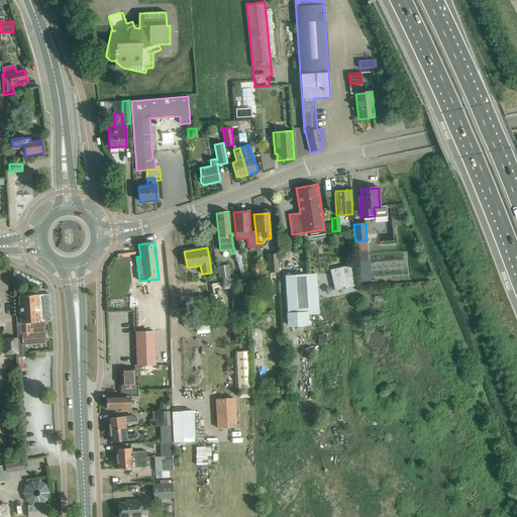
[(240,249),(234,251),(234,253),(239,271),(245,269),(240,249)]
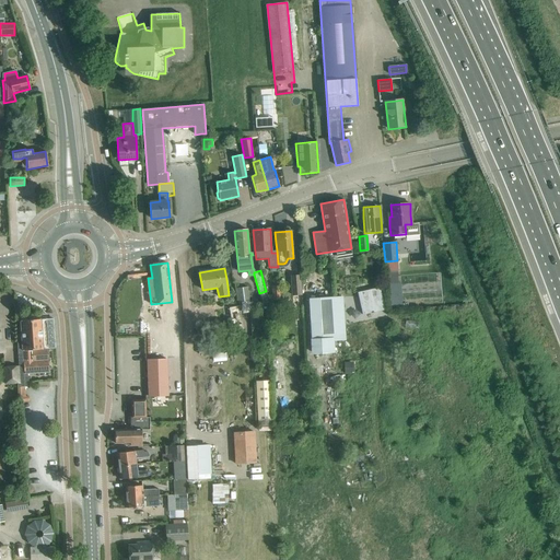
[(324,272),(305,273),(310,353),(337,352),(336,338),(347,338),(343,281),(324,282),(324,272)]
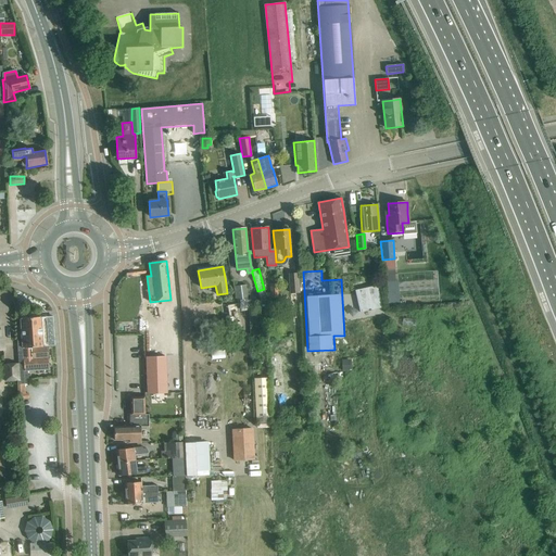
[(290,293),(299,292),(298,274),(289,274),(290,293)]
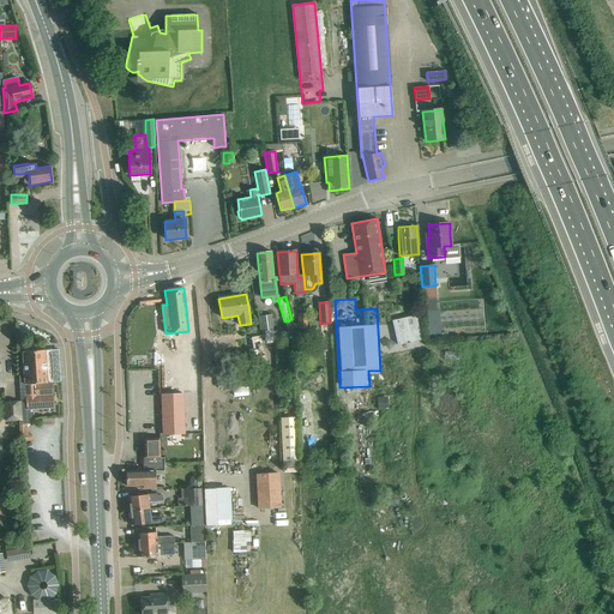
[(262,332),(274,330),(271,314),(260,317),(262,332)]
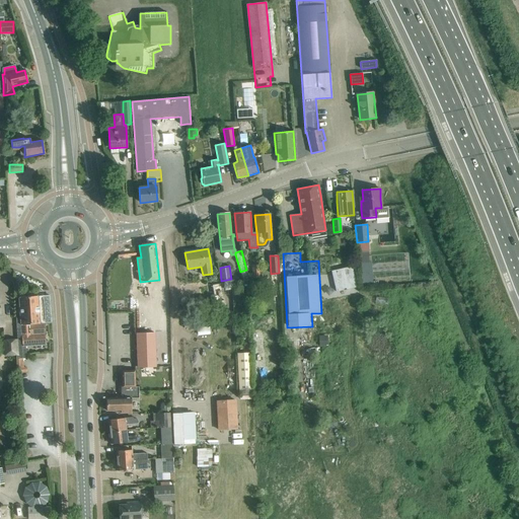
[(353,266),(342,269),(347,289),(357,287),(353,266)]
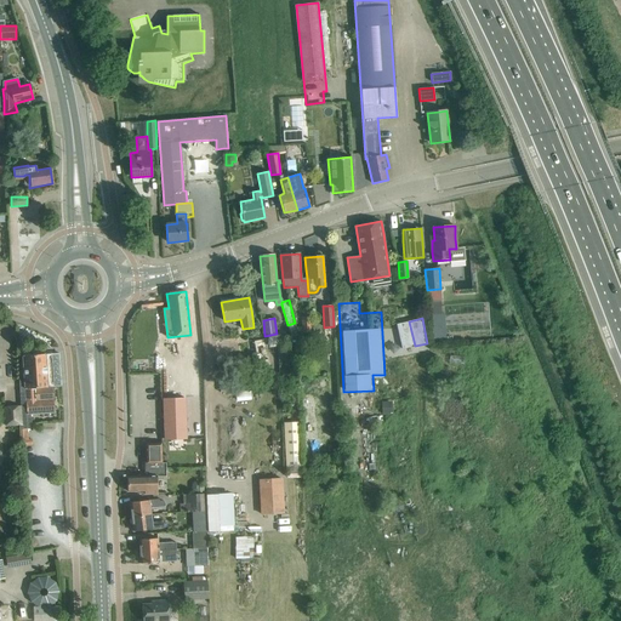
[(256,368),(272,365),(269,353),(281,351),(279,335),(266,337),(267,339),(255,341),(257,354),(254,354),(256,368)]
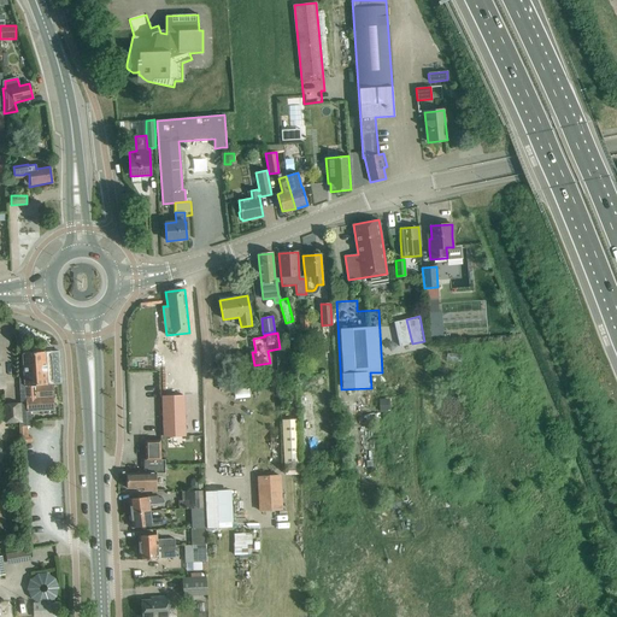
[(62,383),(59,351),(23,353),(24,378),(18,380),(21,404),(22,422),(22,427),(31,425),(31,421),(31,416),(30,416),(30,411),(53,410),(51,385),(62,383)]
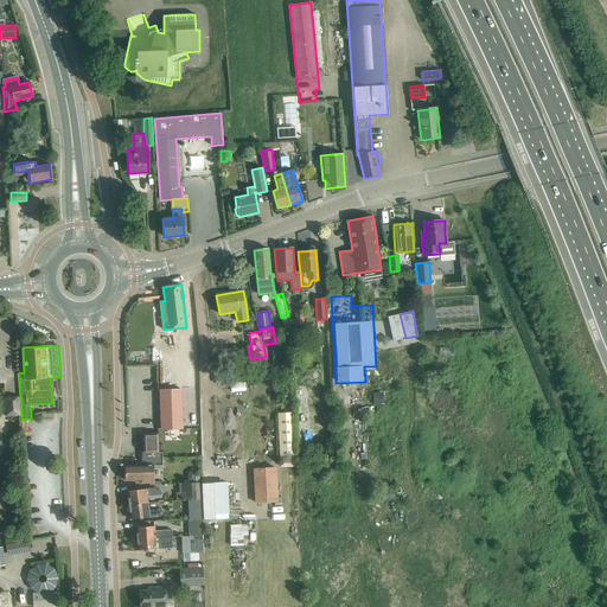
[(170,375),(168,346),(157,347),(158,376),(170,375)]
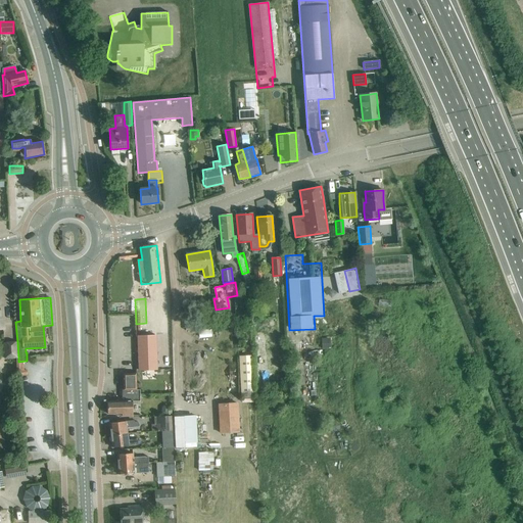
[(199,327),(199,338),(211,337),(211,327),(199,327)]
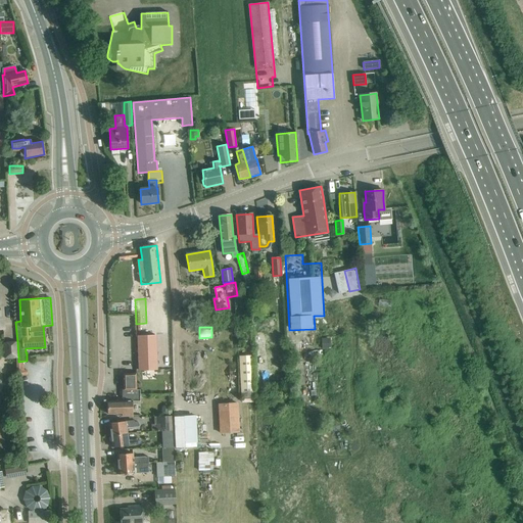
[(137,335),(138,371),(157,370),(156,335),(137,335)]
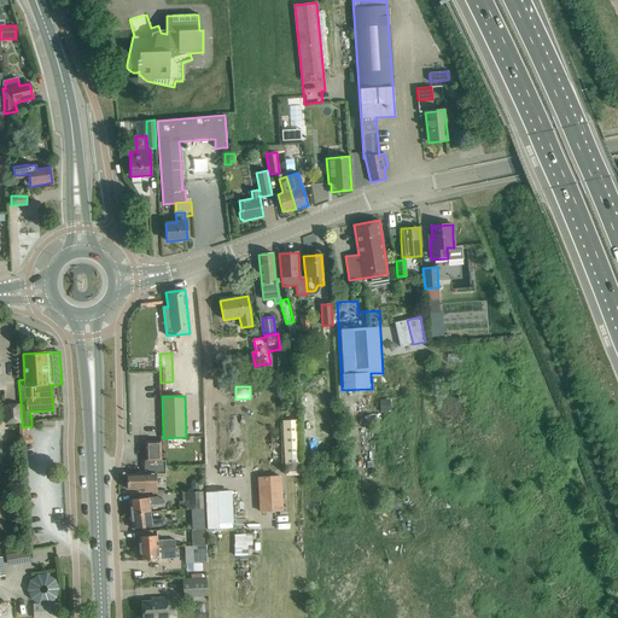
[(5,424),(22,423),(21,404),(5,406),(5,424)]
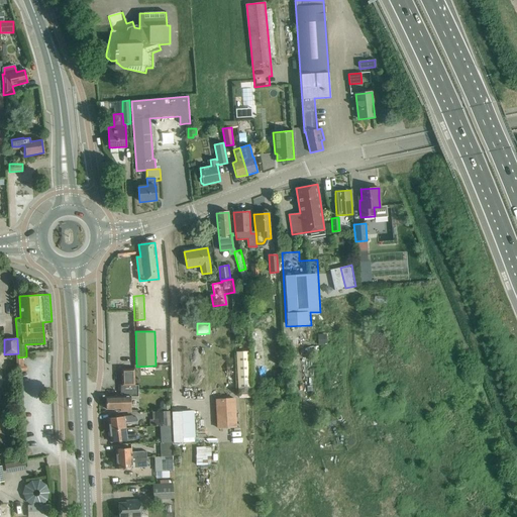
[(238,392),(249,392),(247,351),(236,351),(238,392)]
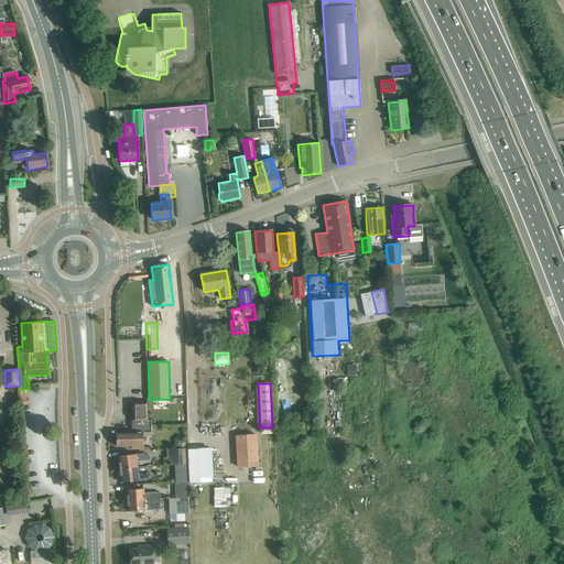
[(147,402),(142,402),(131,402),(132,432),(116,433),(116,446),(127,446),(131,446),(131,448),(143,448),(142,433),(151,432),(150,421),(148,421),(147,402)]
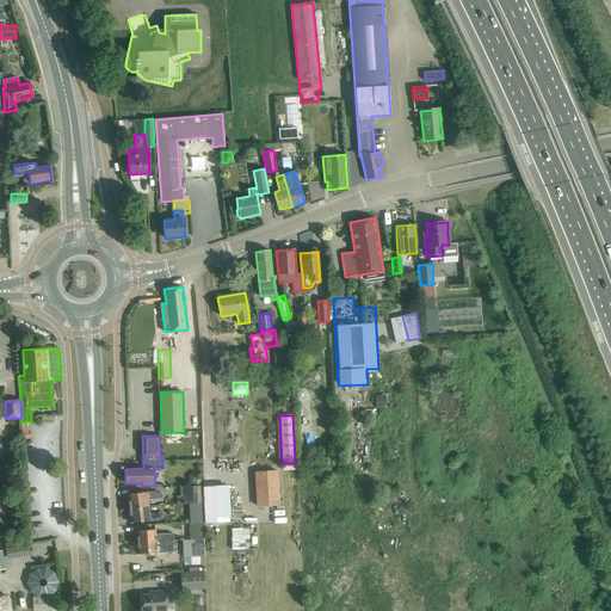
[(257,506),(279,505),(277,471),(255,473),(257,506)]
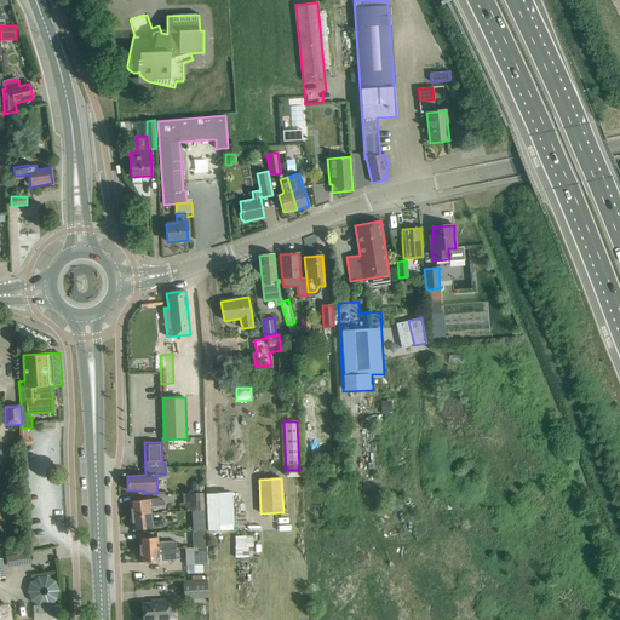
[(188,511),(204,510),(204,493),(188,493),(188,511)]
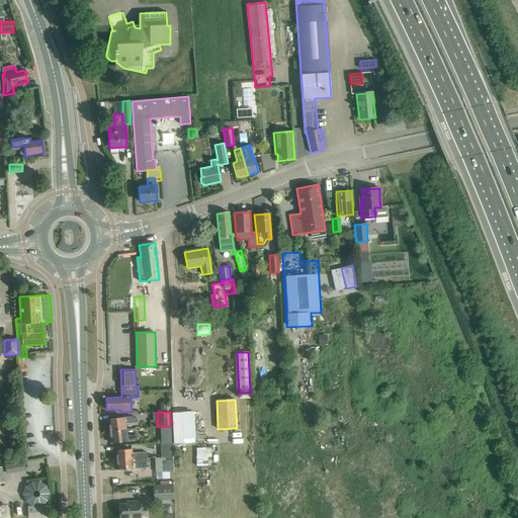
[(196,442),(195,412),(174,413),(175,443),(196,442)]
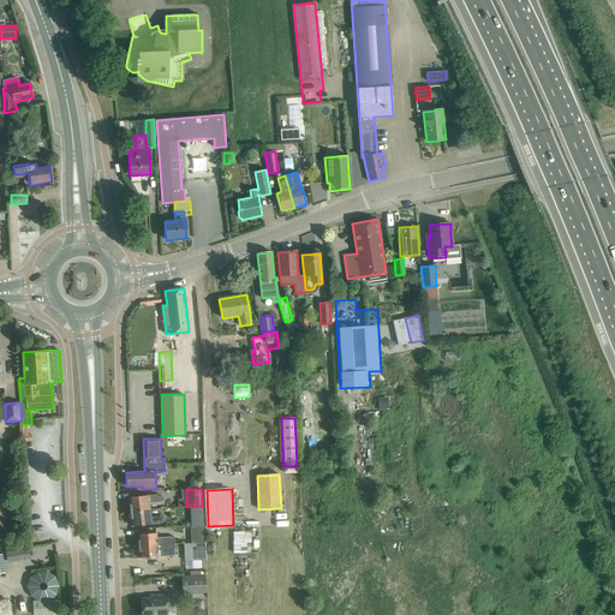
[(130,512),(149,509),(149,505),(162,503),(162,496),(157,496),(157,494),(129,497),(130,512)]
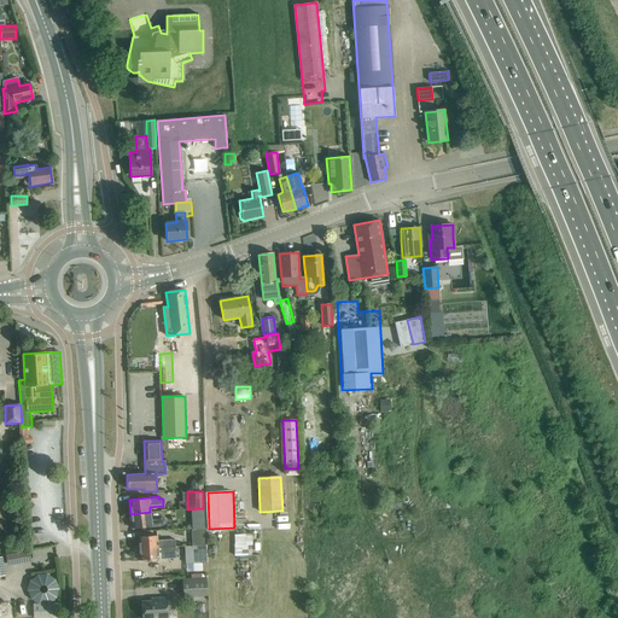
[(151,519),(150,512),(130,514),(133,529),(163,525),(163,518),(151,519)]
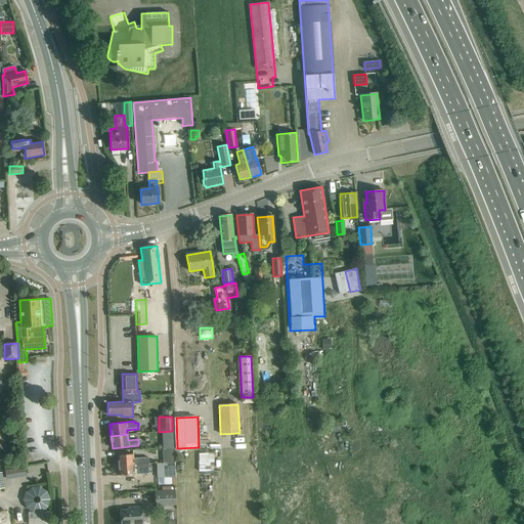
[(162,434),(162,443),(173,442),(172,434),(162,434)]
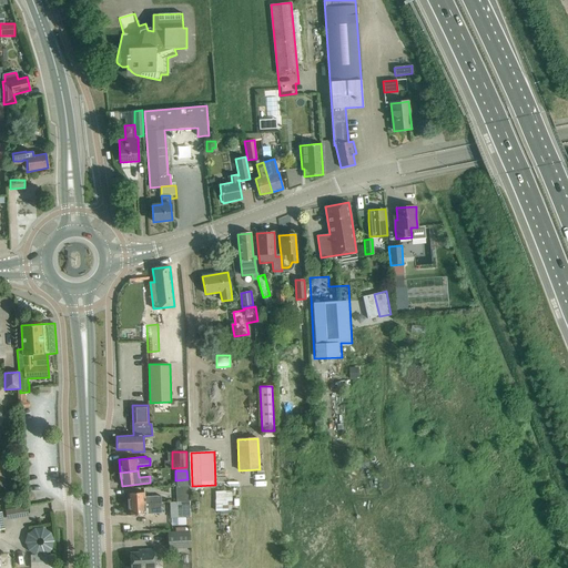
[(176,501),(190,501),(189,485),(175,486),(176,501)]
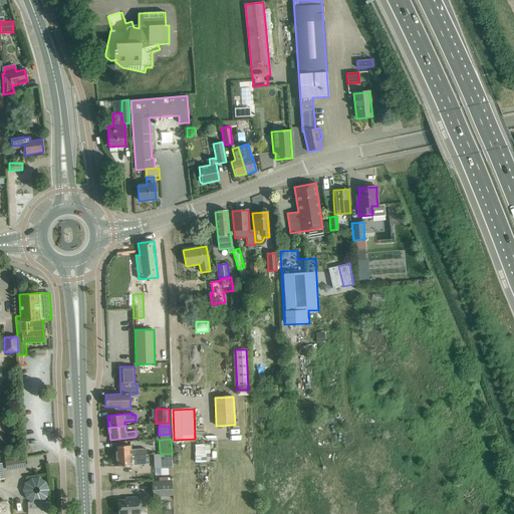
[(195,462),(210,463),(211,445),(195,444),(195,462)]
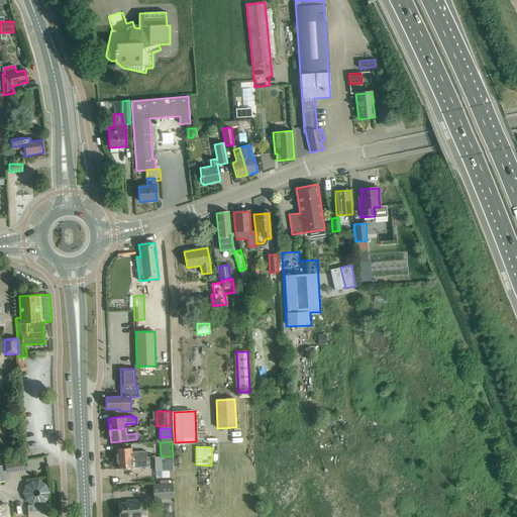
[(116,458),(146,457),(146,451),(131,452),(131,448),(115,448),(116,458)]
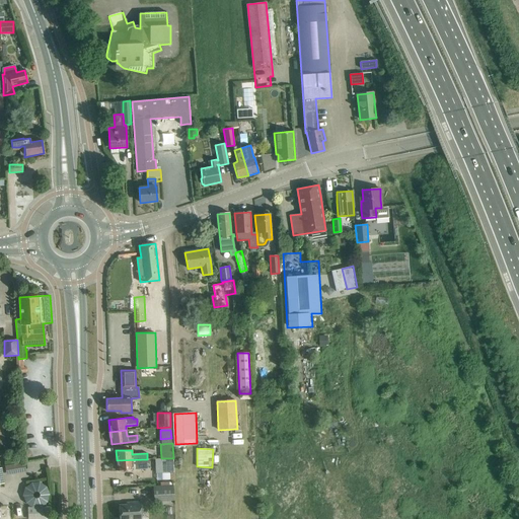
[(173,458),(161,458),(162,472),(173,472),(173,458)]
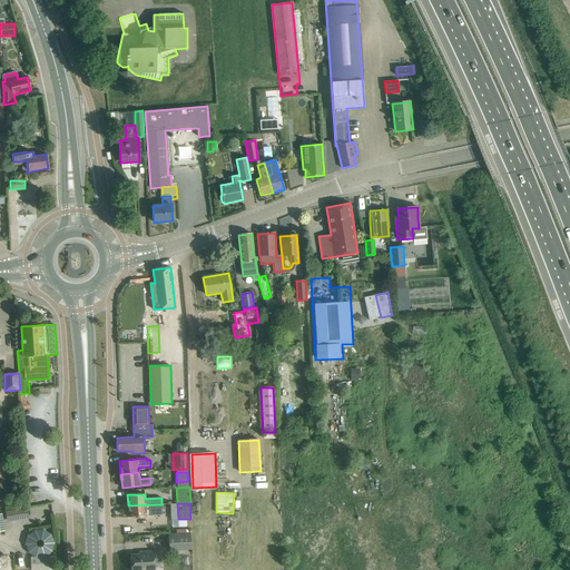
[(161,504),(128,505),(129,517),(140,517),(146,516),(146,511),(163,511),(161,504)]
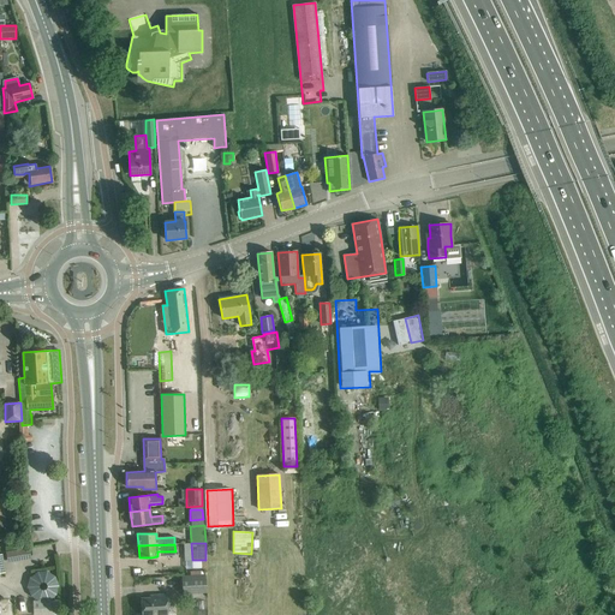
[(30,548),(6,550),(7,561),(31,559),(30,548)]
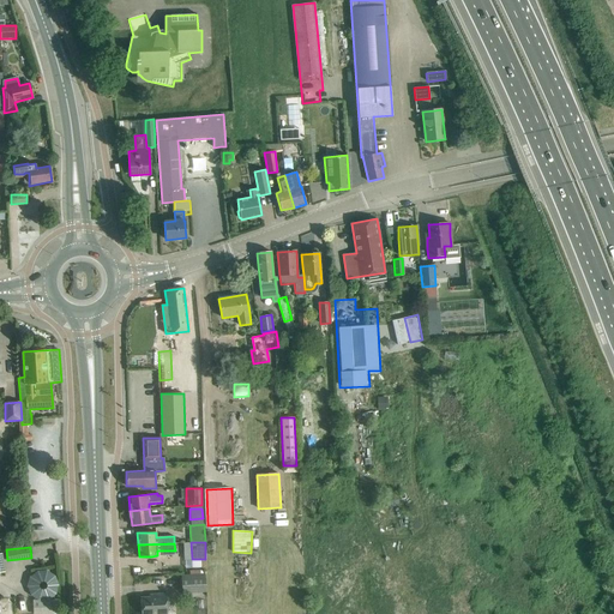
[(29,600),(58,599),(58,572),(29,572),(29,600)]
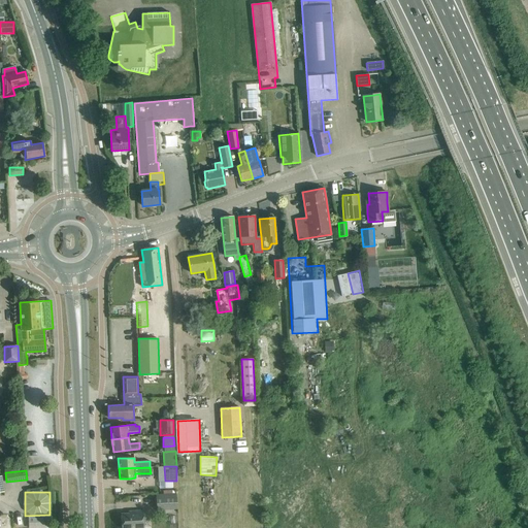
[(156,510),(177,508),(176,494),(156,495),(156,510)]
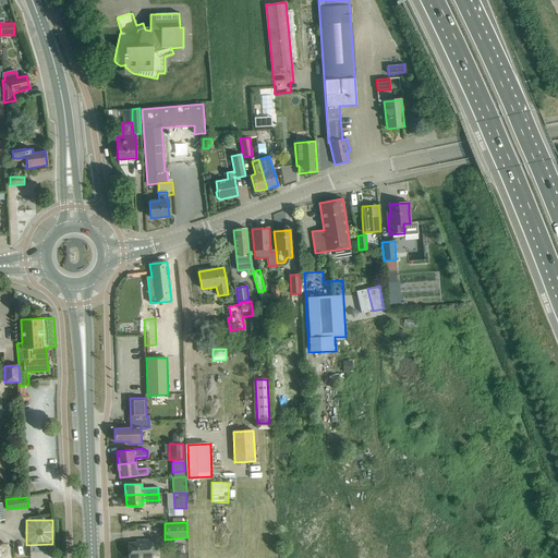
[(152,557),(150,540),(142,541),(142,543),(128,543),(129,557),(137,557),(140,557),(152,557)]
